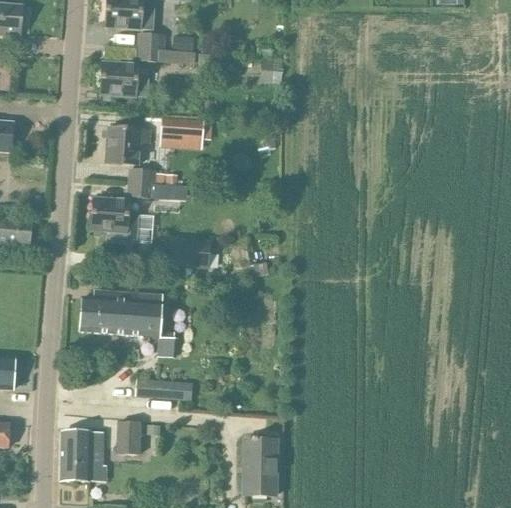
[(107,0),(105,26),(142,28),(145,0),(107,0)]
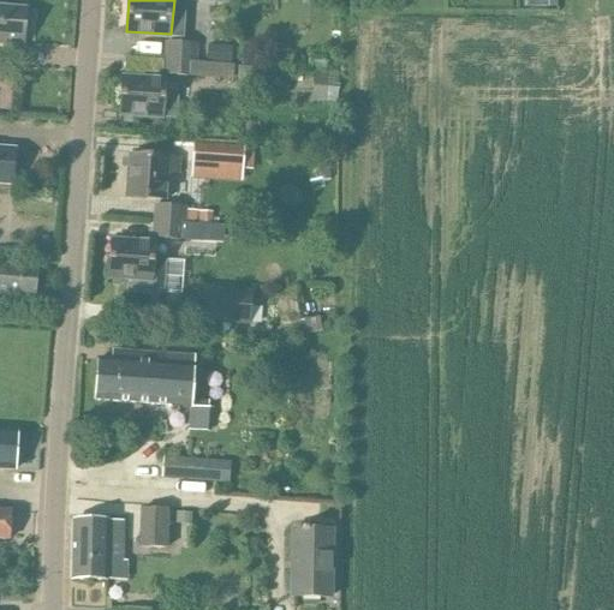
[(0,36),(24,39),(27,7),(0,5),(0,36)]
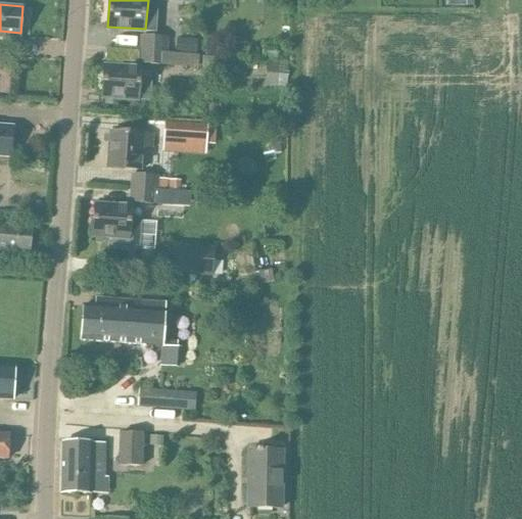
[(140,47),(167,49),(168,35),(141,33),(140,47)]
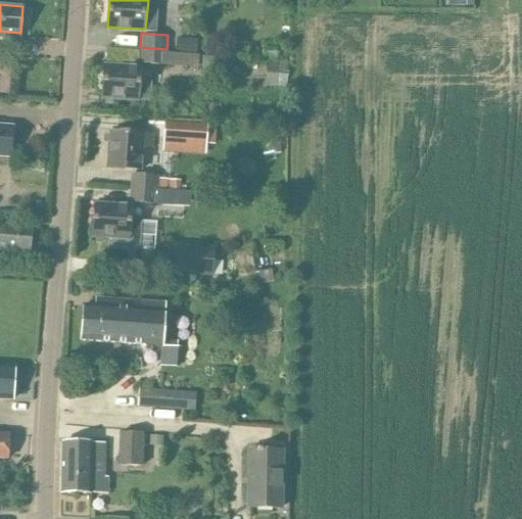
[(186,36),(185,50),(197,51),(198,37),(186,36)]
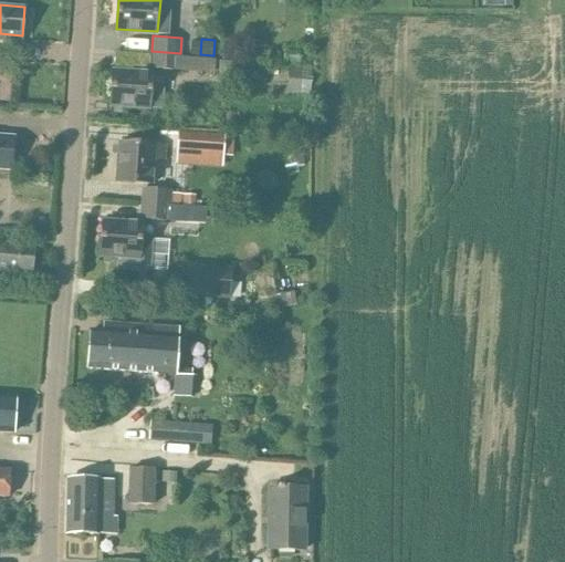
[(285,48),(284,59),(302,60),(302,49),(285,48)]
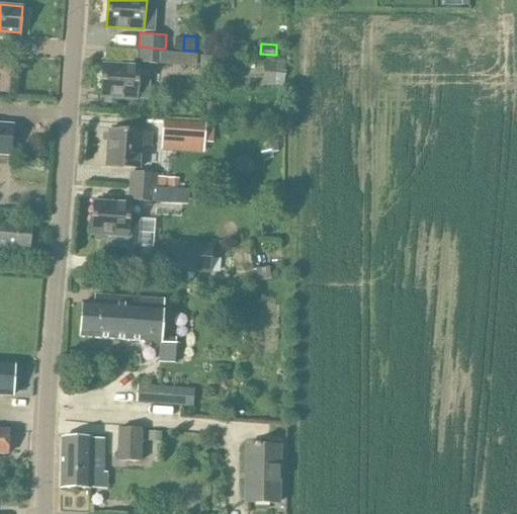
[(165,49),(139,47),(138,59),(164,61),(165,49)]
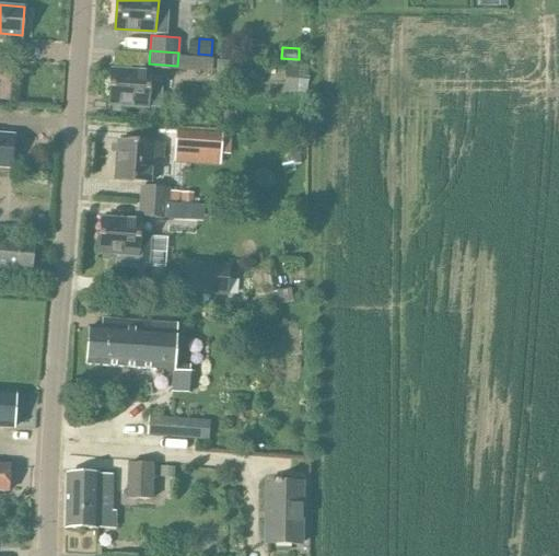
[(277,61),(275,89),(309,91),(310,65),(277,61)]
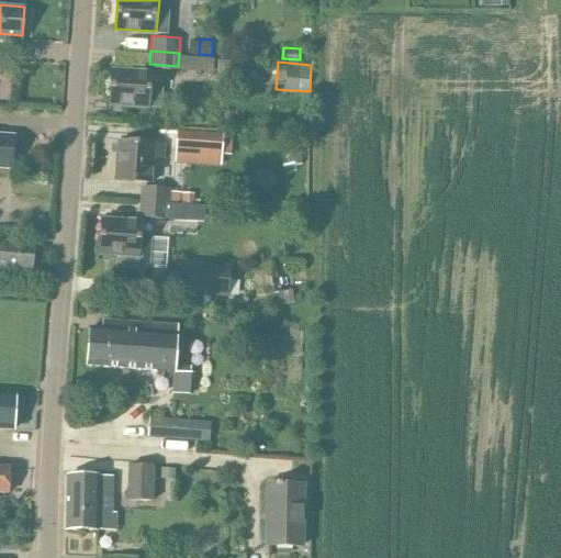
[(152,70),(135,69),(113,68),(111,103),(163,107),(164,81),(150,80),(152,70)]
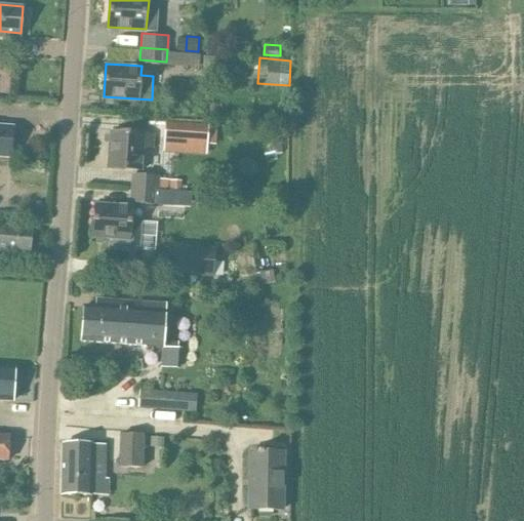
[(209,122),(166,119),(164,139),(208,143),(209,122)]
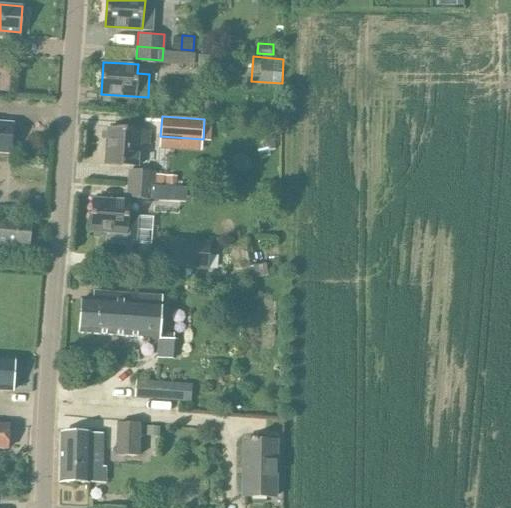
[(0,150),(11,151),(13,122),(0,120),(0,150)]
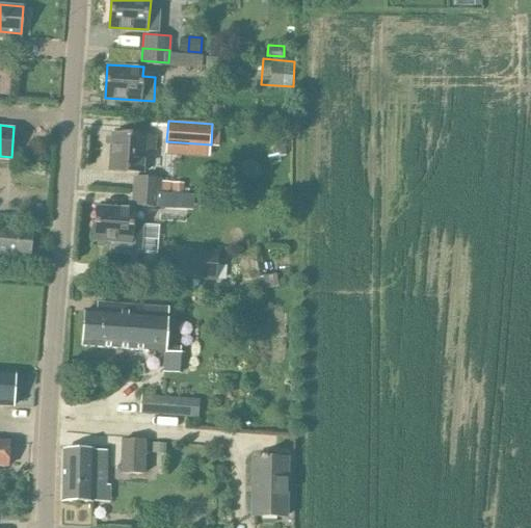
[(110,168),(131,169),(144,170),(145,143),(155,144),(156,134),(112,132),(110,168)]
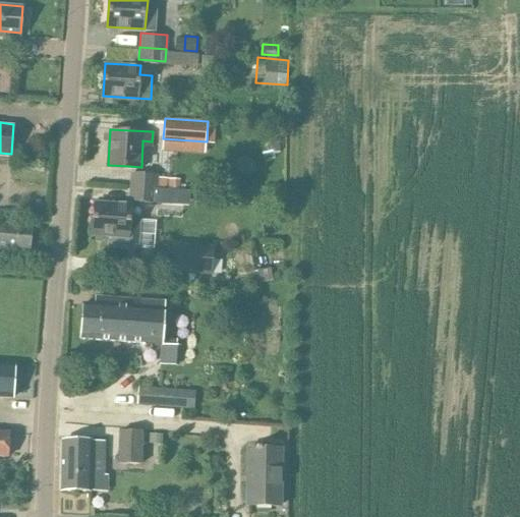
[(169,176),(159,175),(160,174),(132,172),(132,183),(168,185),(169,176)]
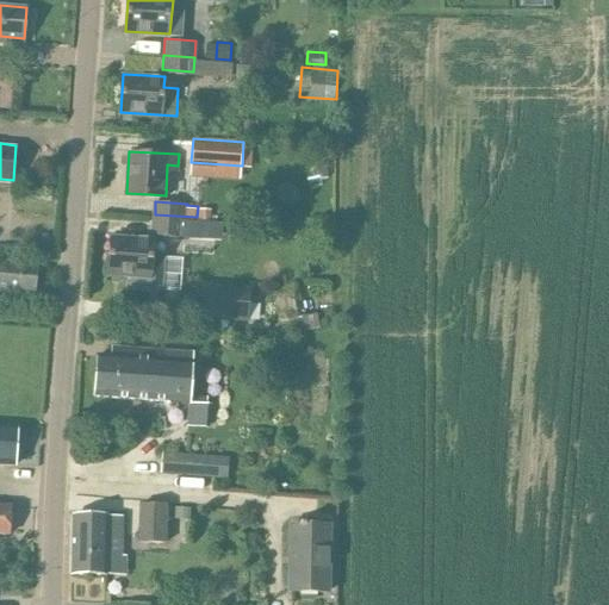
[(211,207),(199,206),(198,218),(211,219),(211,207)]
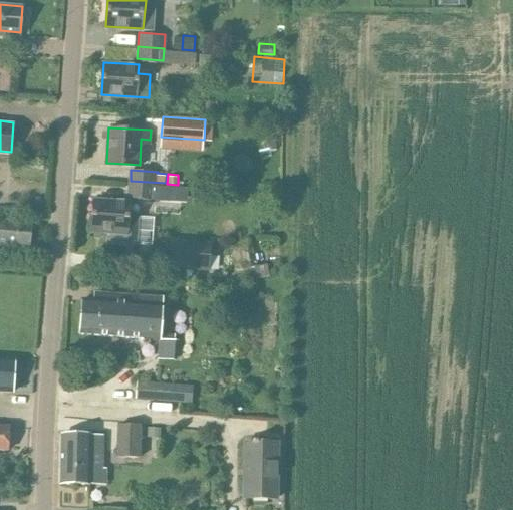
[(166,183),(131,181),(130,195),(156,197),(156,196),(165,196),(166,183)]
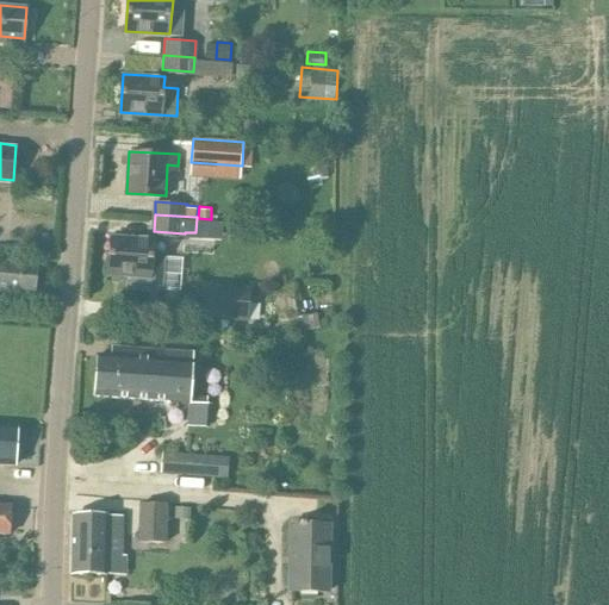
[(112,235),(109,273),(130,274),(129,286),(161,288),(163,253),(151,253),(153,238),(112,235)]
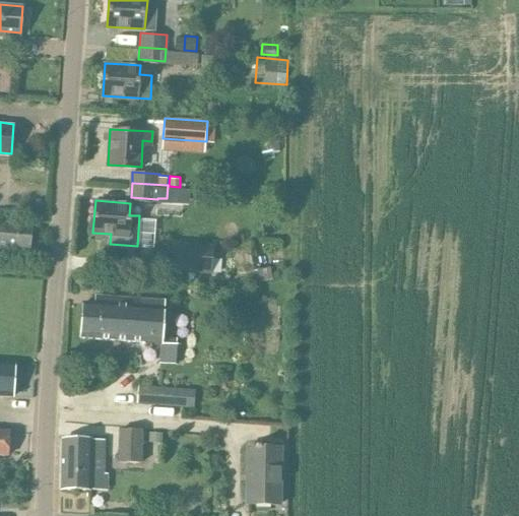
[(0,243),(9,244),(29,246),(31,226),(0,222),(0,243)]
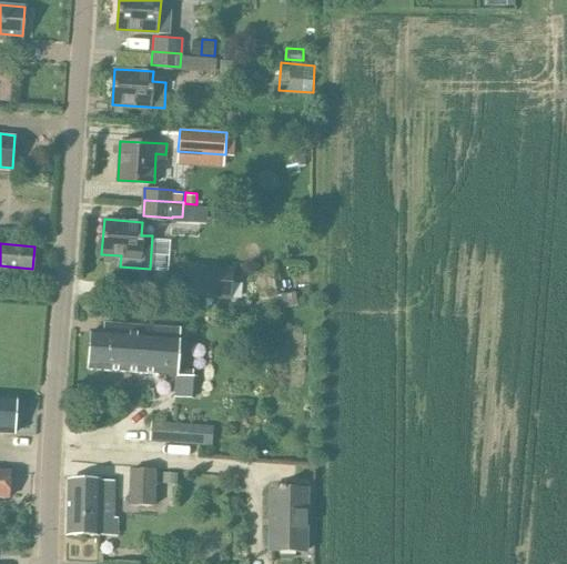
[(186,262),(183,292),(232,296),(235,267),(186,262)]
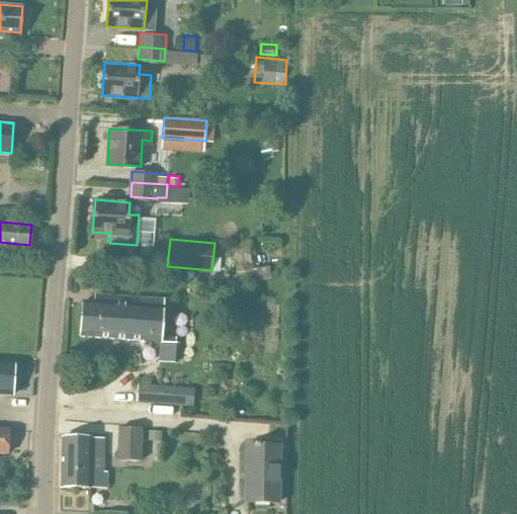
[(81,334),(101,336),(163,340),(166,297),(101,292),(101,302),(84,300),(81,334)]
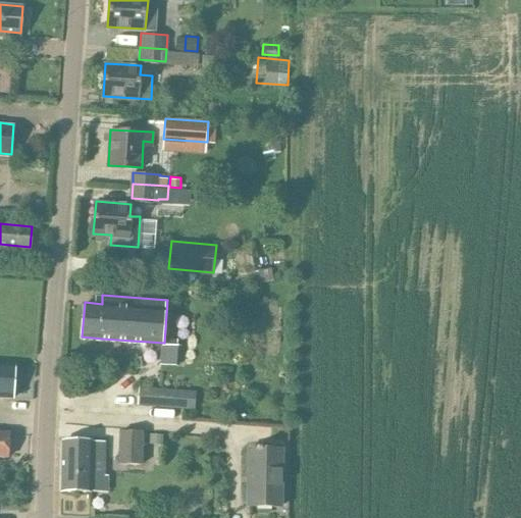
[(163,343),(162,362),(177,363),(178,344),(163,343)]
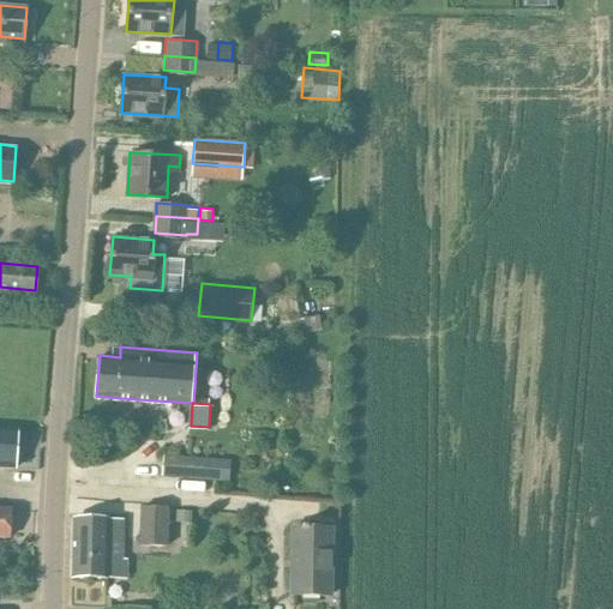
[(0,464),(16,465),(18,428),(0,427),(0,464)]
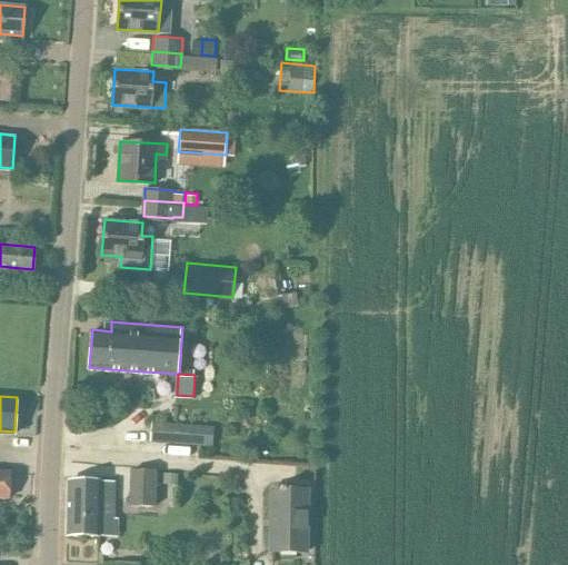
[(151,439),(173,440),(203,443),(205,425),(152,420),(151,439)]
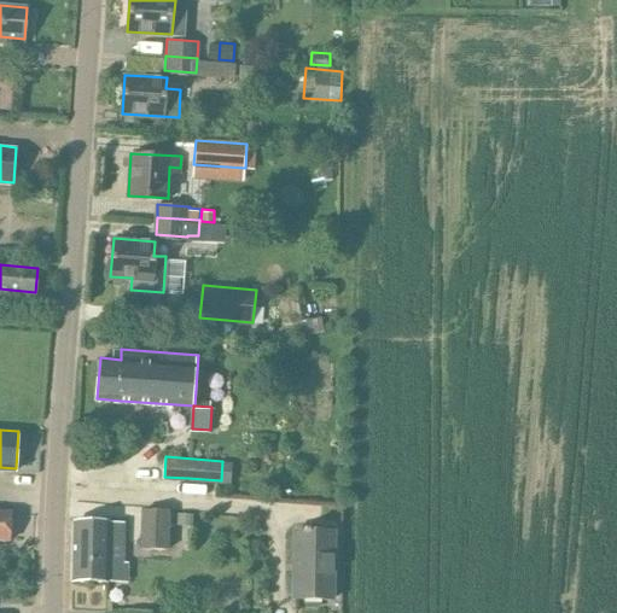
[(140,508),(141,547),(170,547),(170,508),(140,508)]
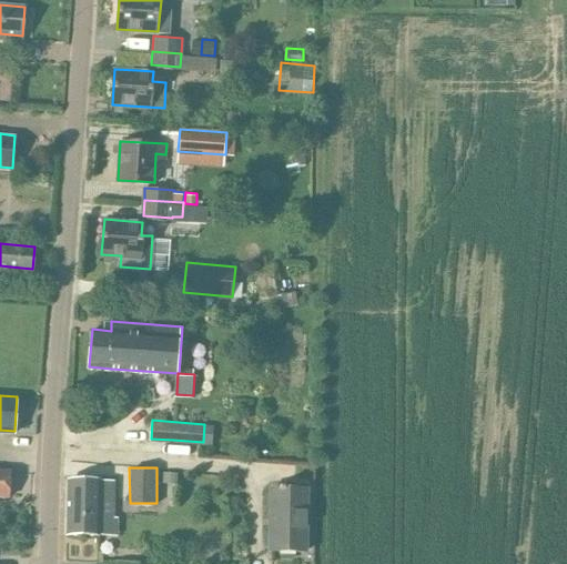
[(0,495),(9,496),(10,470),(0,469),(0,495)]
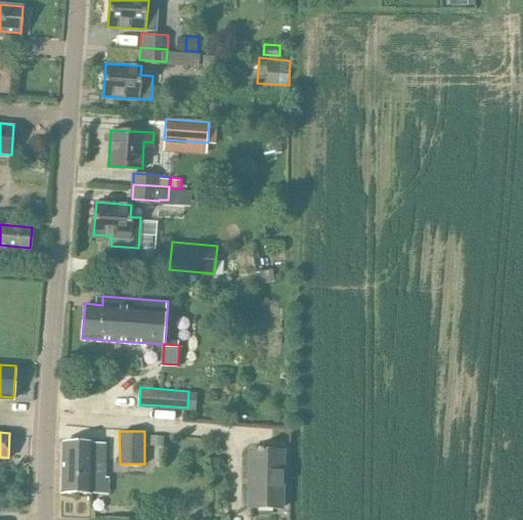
[(165,432),(151,432),(150,449),(165,450),(165,432)]
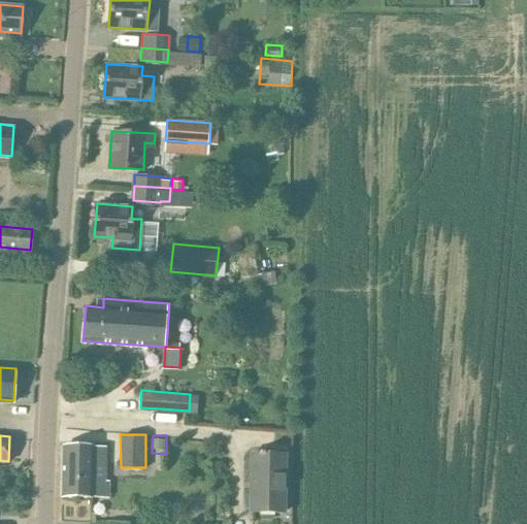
[(105,480),(105,463),(105,445),(64,445),(63,495),(109,496),(110,480),(105,480)]
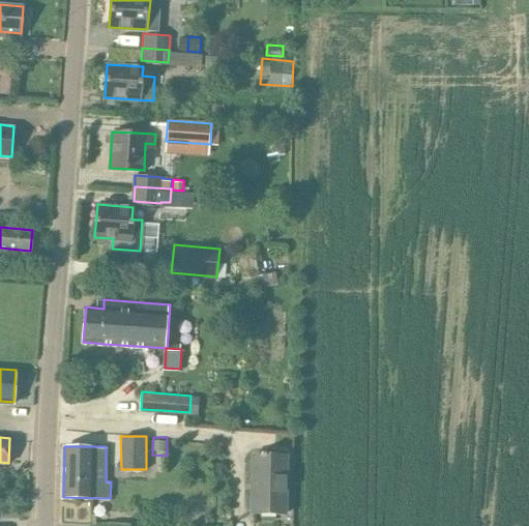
[(285,513),(287,455),(266,454),(266,453),(261,453),(261,455),(254,454),(252,512),(285,513)]
